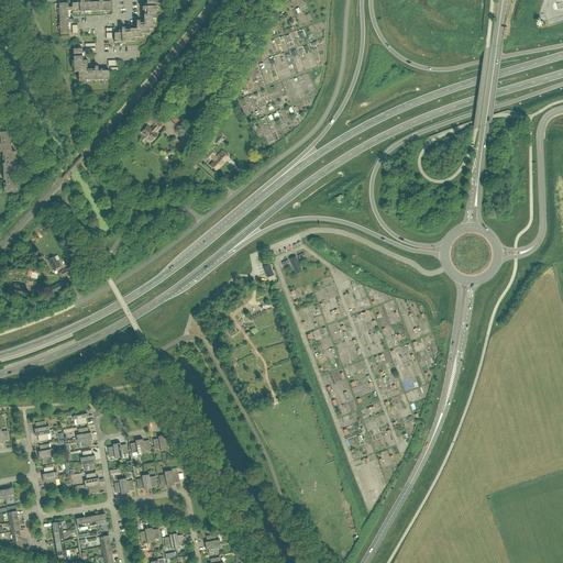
[(147,14),(156,14),(155,0),(146,0),(146,3),(147,14)]
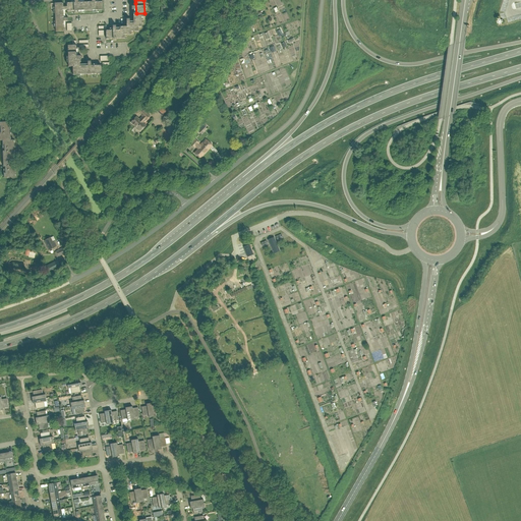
[(84,2),(84,10),(103,10),(102,1),(84,2)]
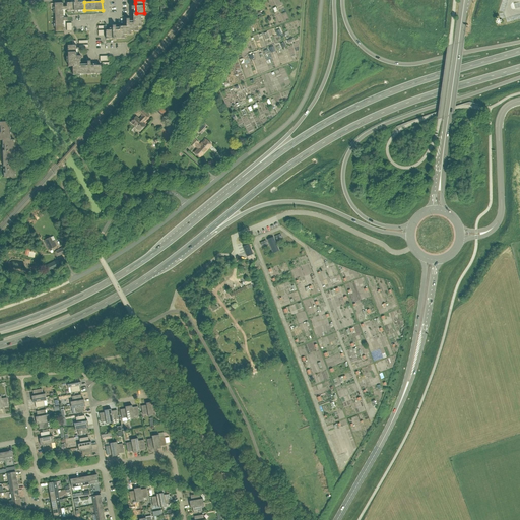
[(67,11),(84,10),(84,2),(67,3),(67,7),(67,10),(67,11)]
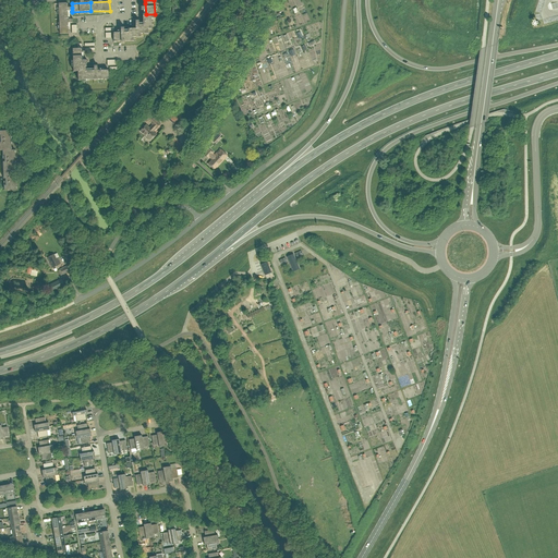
[(68,11),(72,11),(72,8),(68,8),(68,3),(59,3),(60,34),(69,34),(69,20),(68,11)]
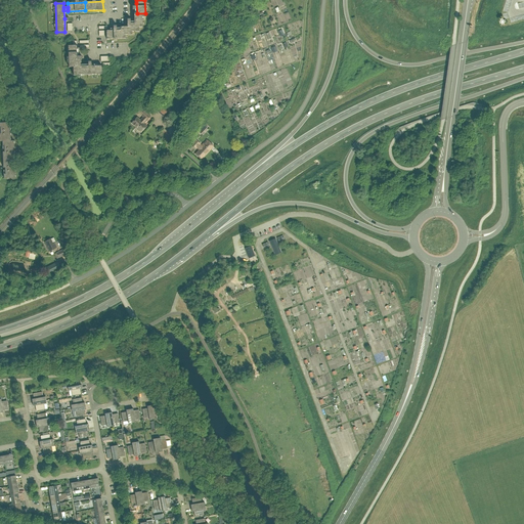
[(132,24),(132,32),(139,32),(139,28),(143,28),(142,17),(145,17),(145,13),(137,13),(134,13),(134,20),(134,24),(132,24)]
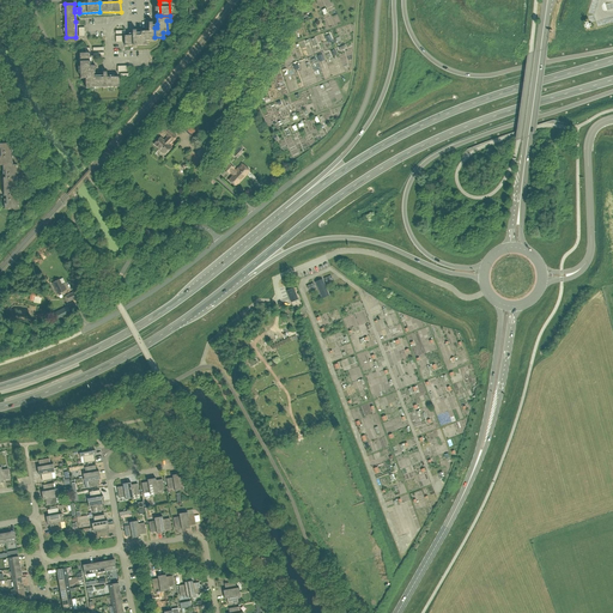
[(155,41),(155,37),(155,28),(149,28),(149,31),(140,32),(140,36),(125,36),(125,46),(146,46),(146,41),(155,41)]
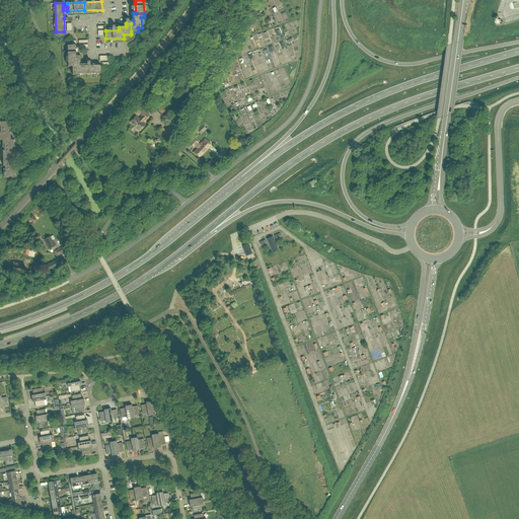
[(67,46),(68,67),(72,67),(72,66),(79,66),(79,63),(80,63),(80,59),(81,59),(81,56),(76,56),(76,45),(75,45),(72,46),(67,46)]
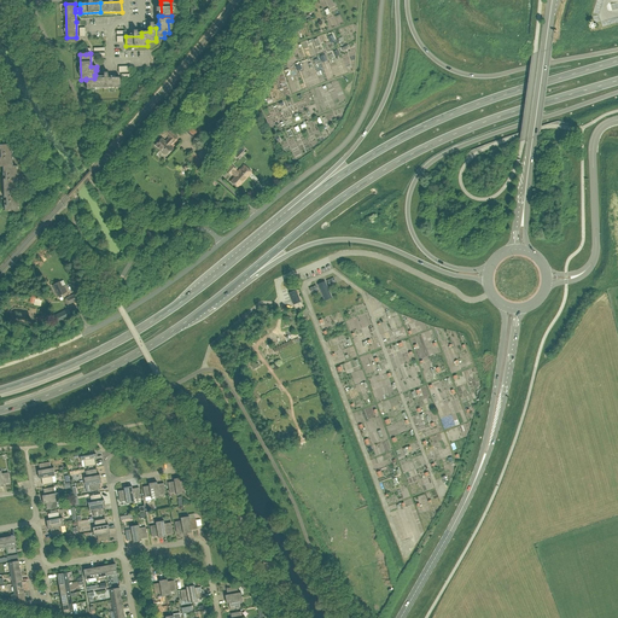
[(120,77),(115,77),(94,79),(86,79),(86,80),(87,89),(121,88),(120,77)]
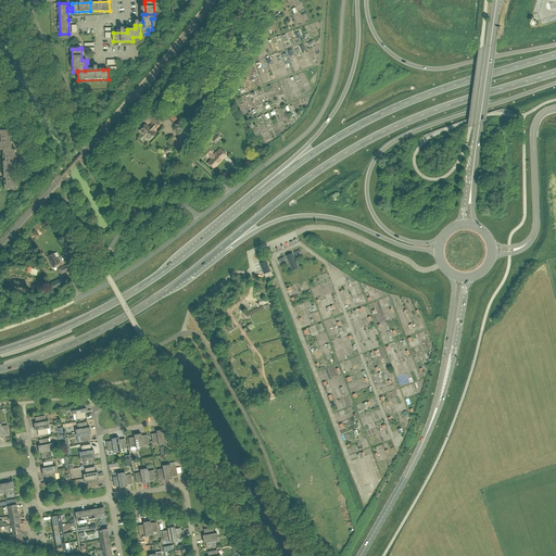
[(153,118),(150,115),(146,118),(150,123),(152,125),(148,128),(146,125),(139,130),(144,136),(148,140),(148,139),(149,140),(154,135),(151,131),(154,127),(155,128),(160,125),(156,122),(158,119),(154,116),(153,118)]
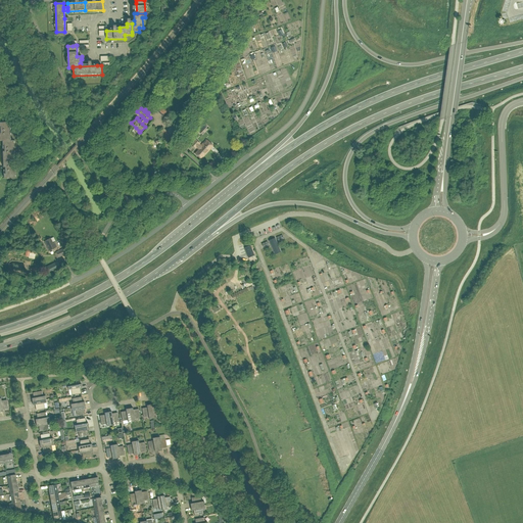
[(0,123),(0,141),(2,142),(2,141),(11,141),(10,123),(0,123)]
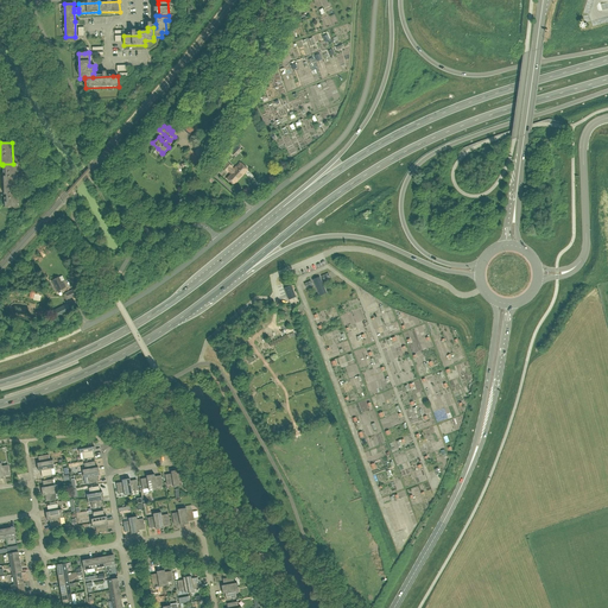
[(233,168),(227,162),(222,168),(227,172),(228,171),(233,175),(230,176),(227,179),(233,185),(247,170),(240,163),(234,170),(232,168),(233,168)]
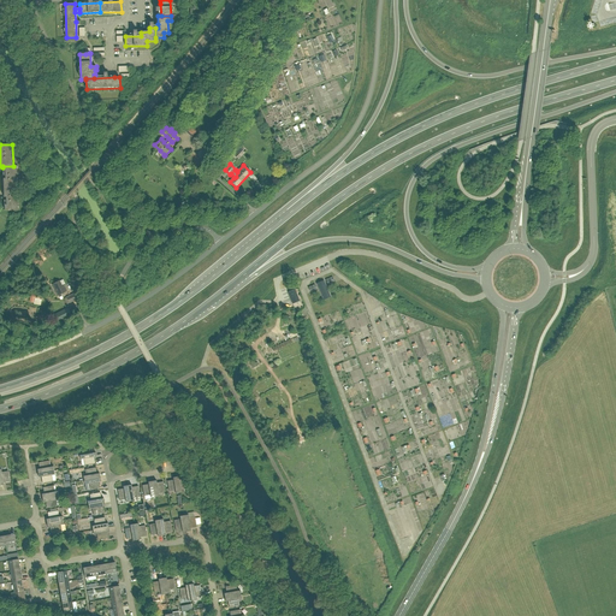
[(3,167),(4,182),(4,185),(4,188),(17,188),(17,166),(13,166),(3,166),(3,167)]
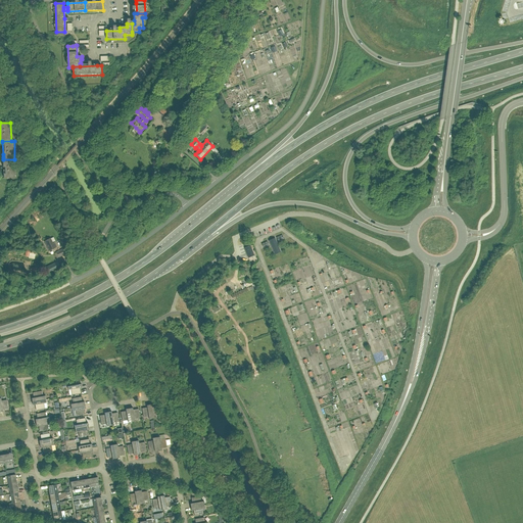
[(14,159),(3,159),(3,162),(4,178),(15,178),(14,159)]
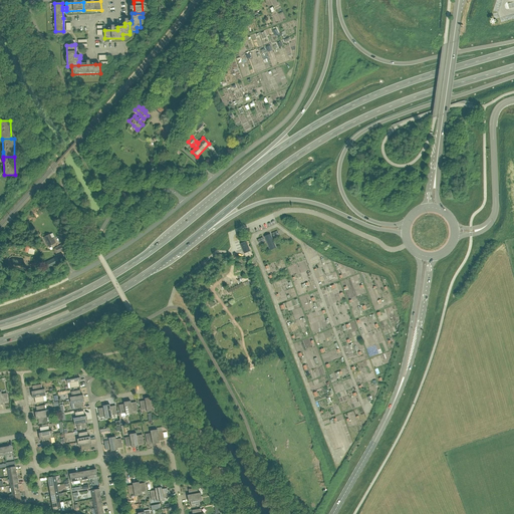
[(264,237),(269,248),(275,245),(270,234),(264,237)]
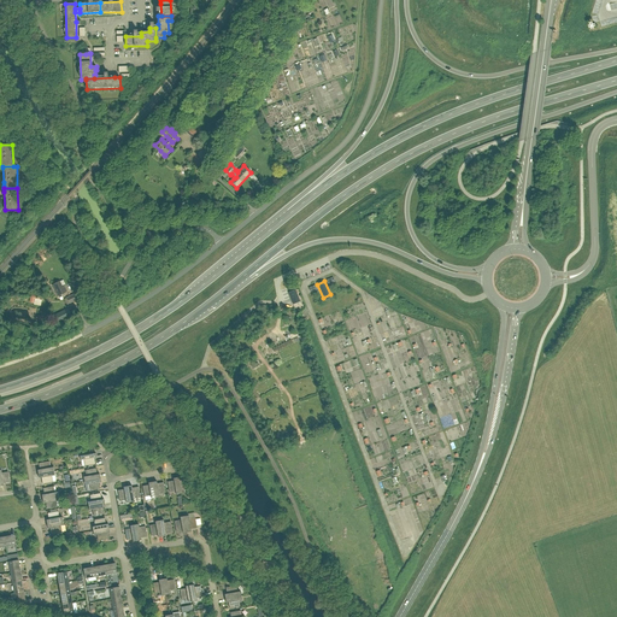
[(63,287),(60,282),(52,286),(58,297),(68,292),(64,286),(63,287)]
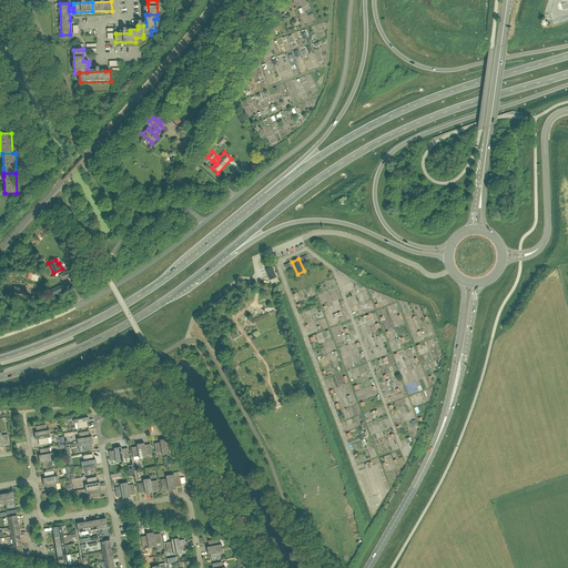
[(276,277),(272,267),(265,270),(270,280),(276,277)]
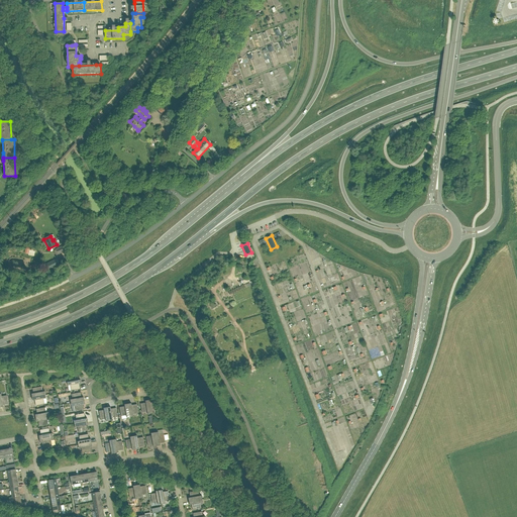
[(59,254),(65,251),(63,246),(57,249),(59,254)]
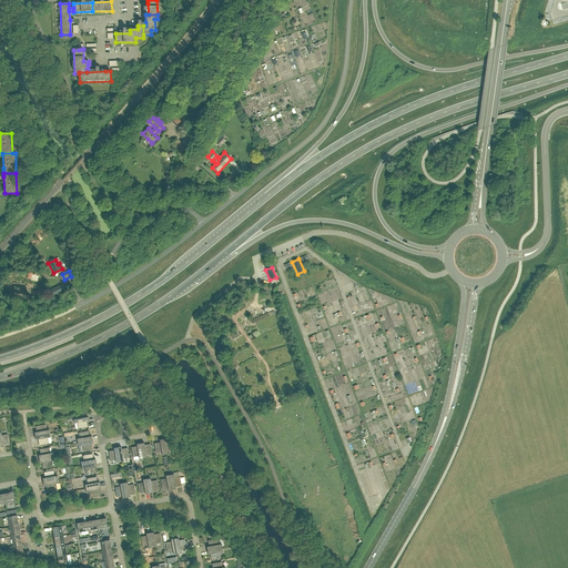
[(49,291),(52,297),(62,293),(59,286),(49,291)]
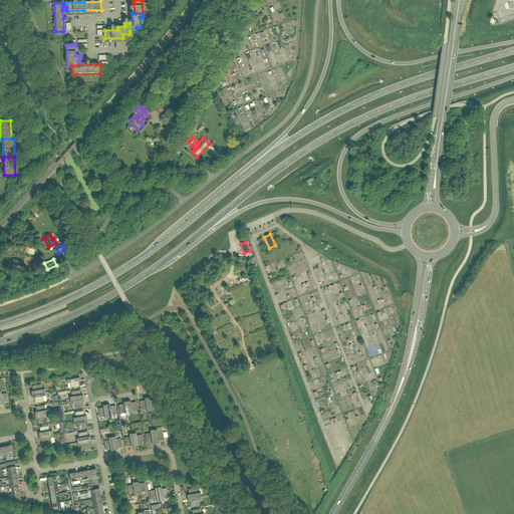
[(280,286),(275,287),(276,289),(287,286),(284,277),(278,280),(280,286)]
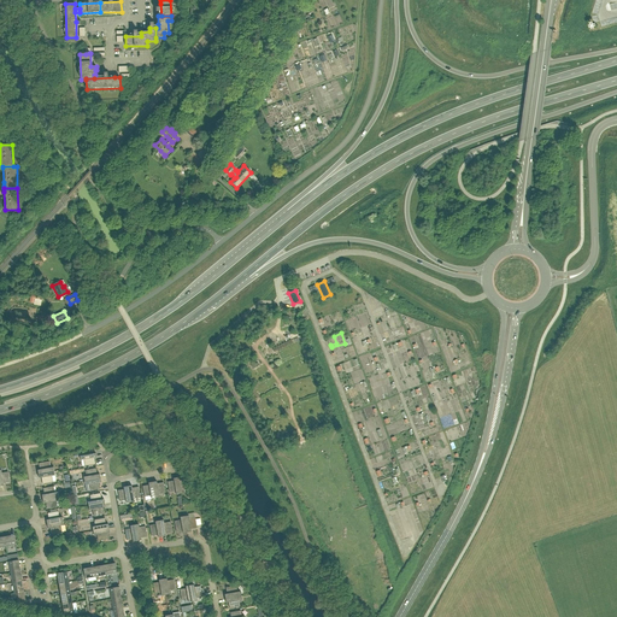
[(388,344),(391,351),(403,346),(400,340),(388,344)]
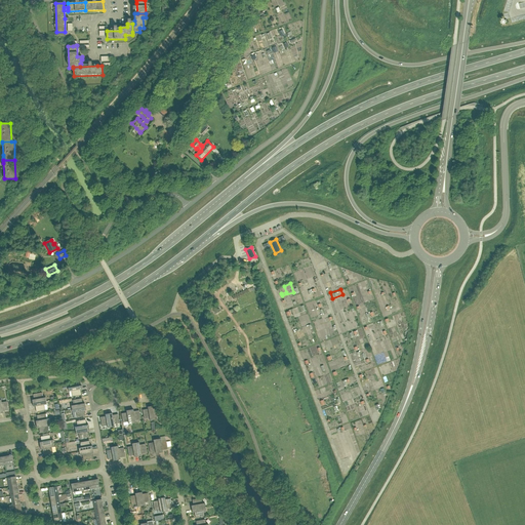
[(337,299),(341,309),(347,306),(342,297),(337,299)]
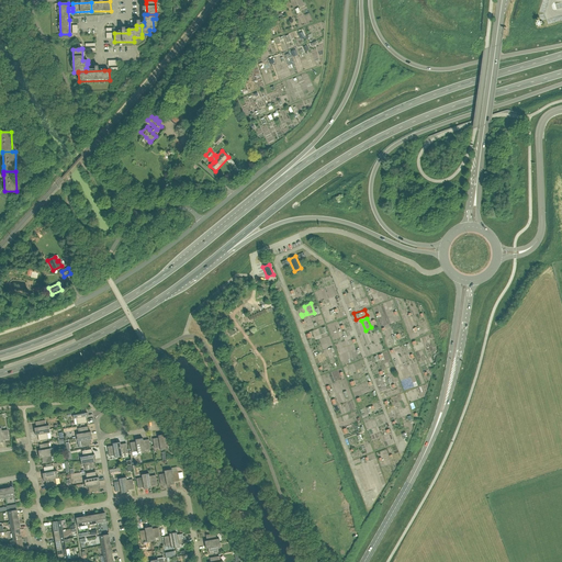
[(72,415),(74,419),(76,418),(77,425),(87,423),(86,417),(88,417),(88,413),(72,415)]
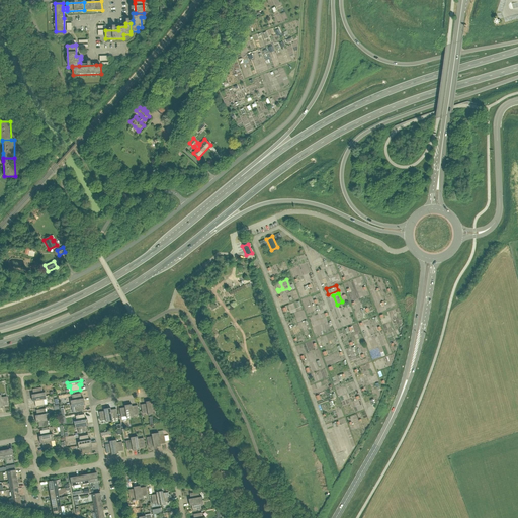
[(41,387),(32,389),(33,395),(31,395),(32,398),(46,396),(45,393),(42,393),(41,387)]
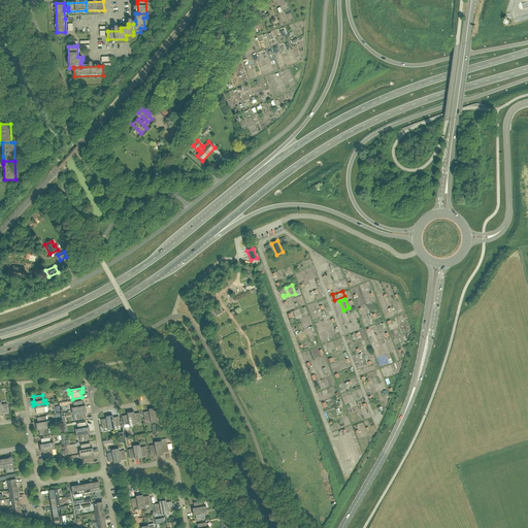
[(86,409),(86,405),(84,406),(83,401),(73,402),(74,407),(71,408),(72,411),(86,409)]
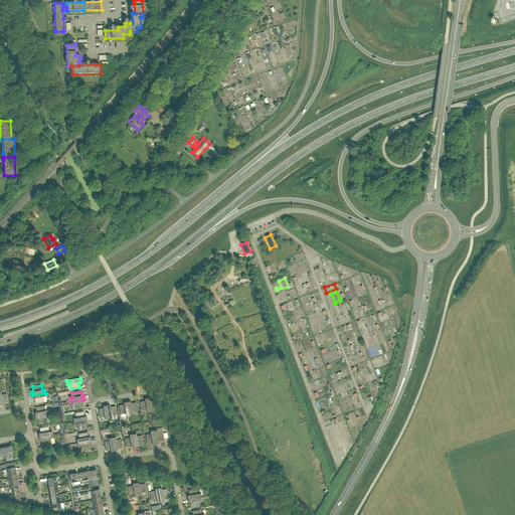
[(0,405),(3,405),(3,403),(8,402),(7,394),(1,395),(1,392),(0,392),(0,405)]
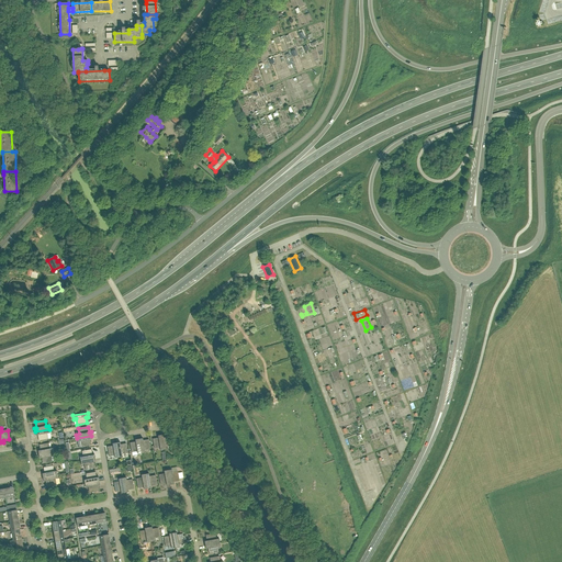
[(37,435),(38,441),(48,439),(47,434),(51,433),(49,429),(35,431),(35,436),(37,435)]
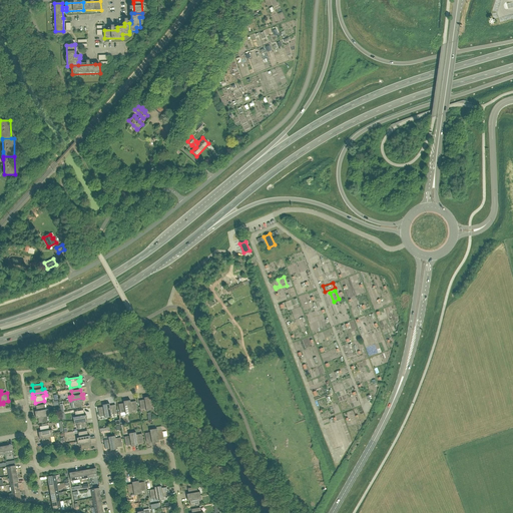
[(325,397),(327,402),(334,398),(332,393),(325,397)]
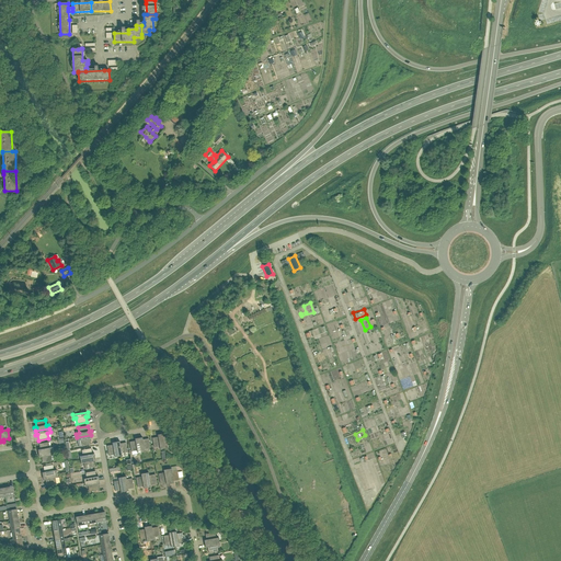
[(161,434),(158,435),(158,437),(152,438),(155,448),(160,447),(160,449),(164,449),(161,434)]
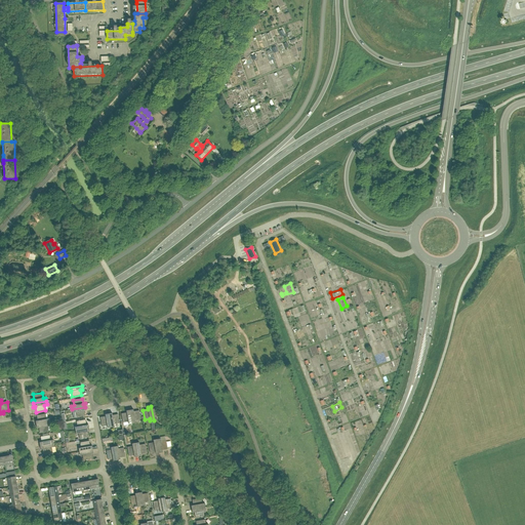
[(155,408),(155,406),(151,406),(154,420),(157,419),(157,416),(162,416),(160,407),(155,408)]
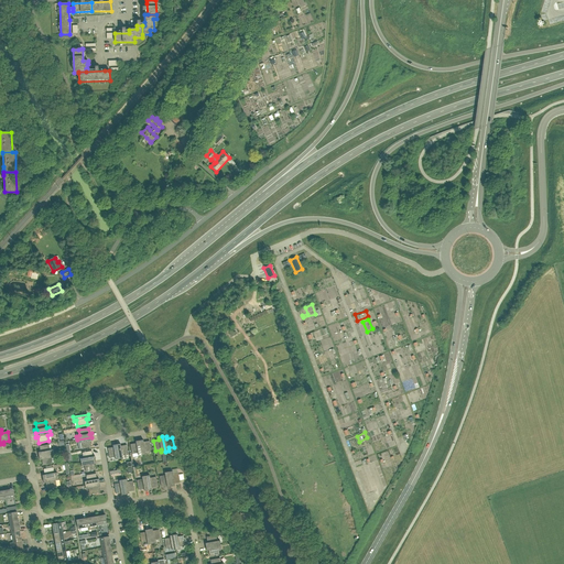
[(90,442),(93,441),(91,437),(77,440),(78,444),(80,443),(82,448),(91,447),(90,442)]
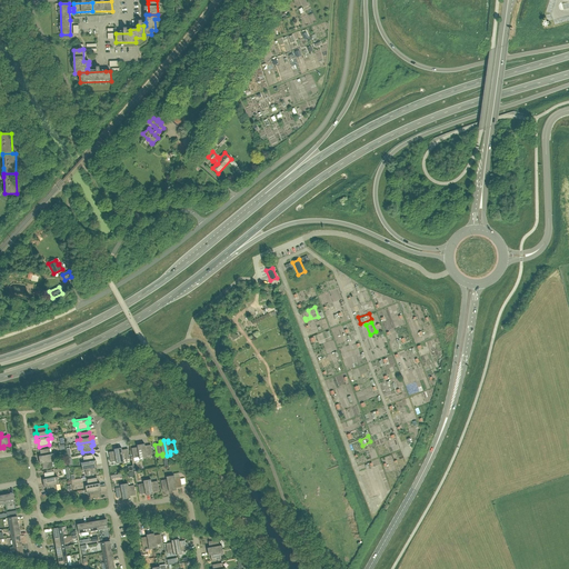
[(152,455),(151,445),(145,446),(145,443),(141,445),(143,459),(147,459),(147,456),(152,455)]
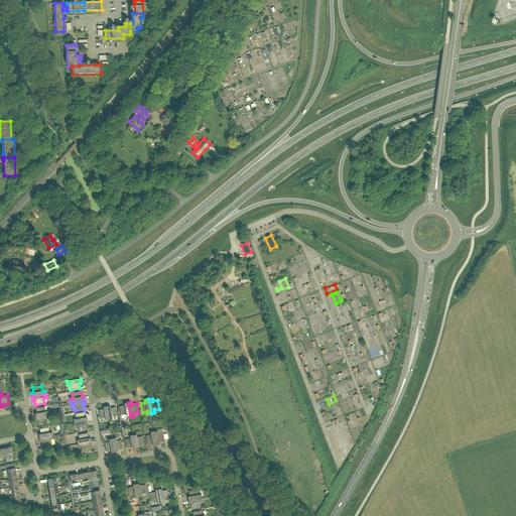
[(128,403),(124,404),(125,405),(119,406),(121,415),(126,414),(126,417),(130,416),(128,403)]
